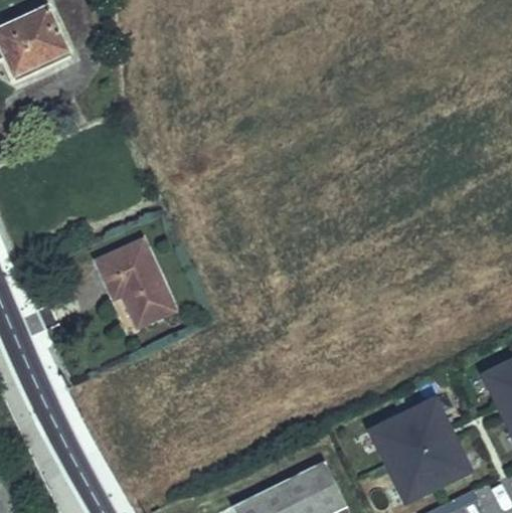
[(0,53),(11,77),(66,52),(45,7),(0,28),(0,53)]
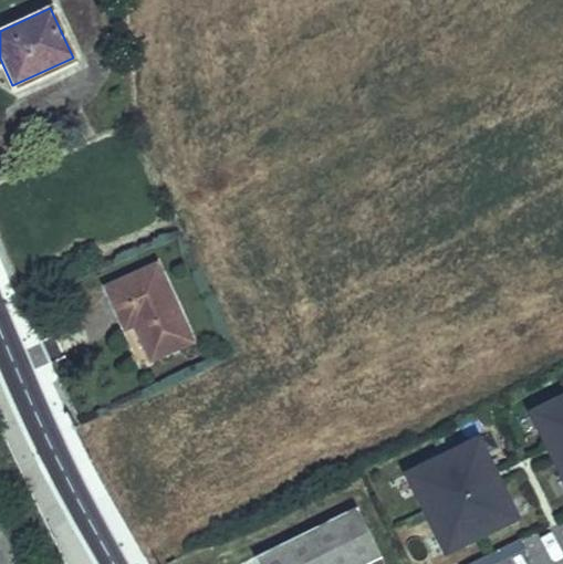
[(154,267),(105,290),(123,329),(133,324),(149,361),(188,343),(154,267)]
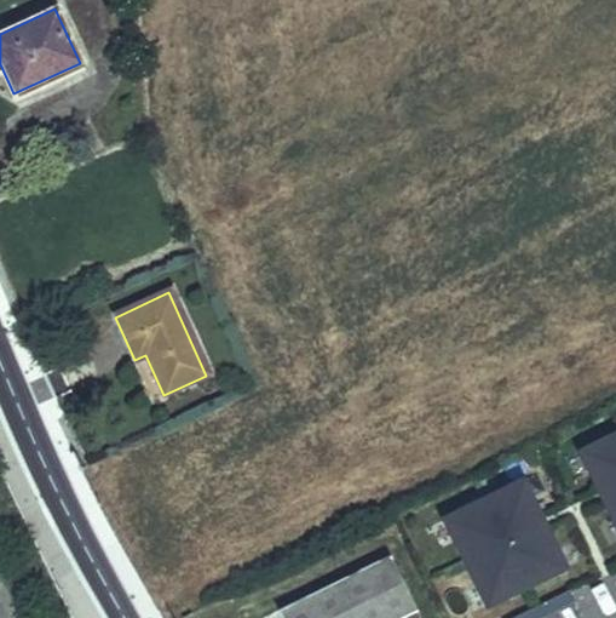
[(615,435),(579,453),(615,528),(615,435)]
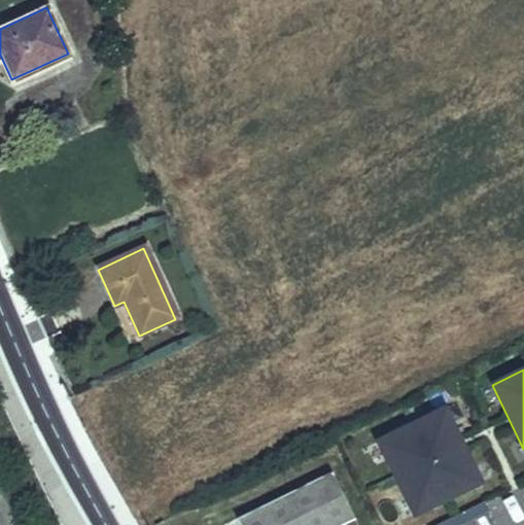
[(377,442),(413,516),(479,483),(443,410),(377,442)]
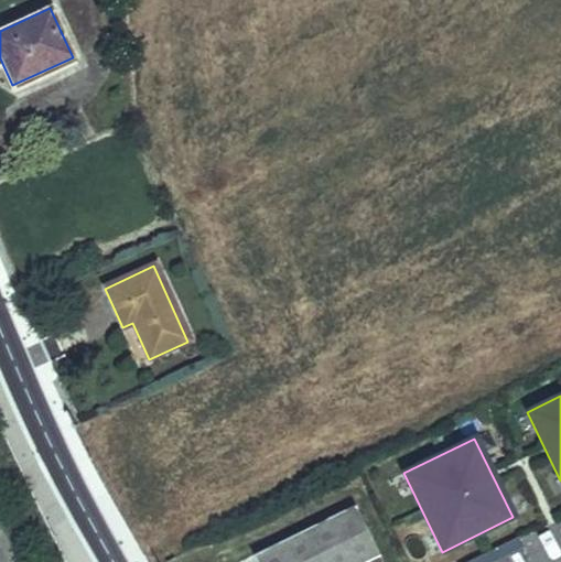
[(248,555),(250,561),(375,561),(383,558),(356,504),(248,555)]
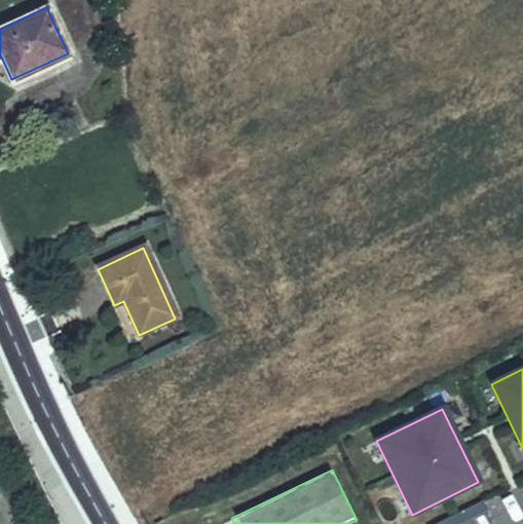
[(461,523),(486,512),(481,502),(436,523),(461,523)]
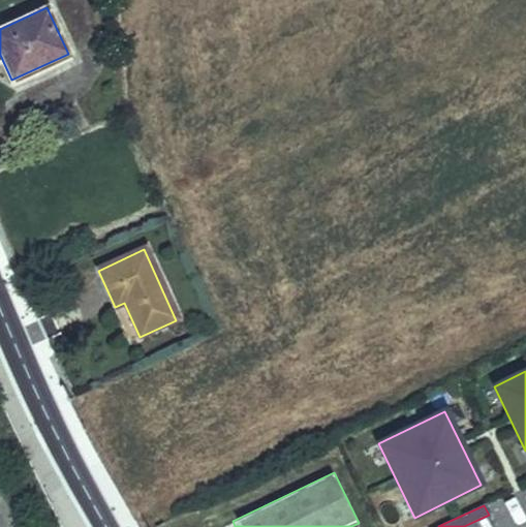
[(494,526),(489,515),(464,526),(494,526)]
